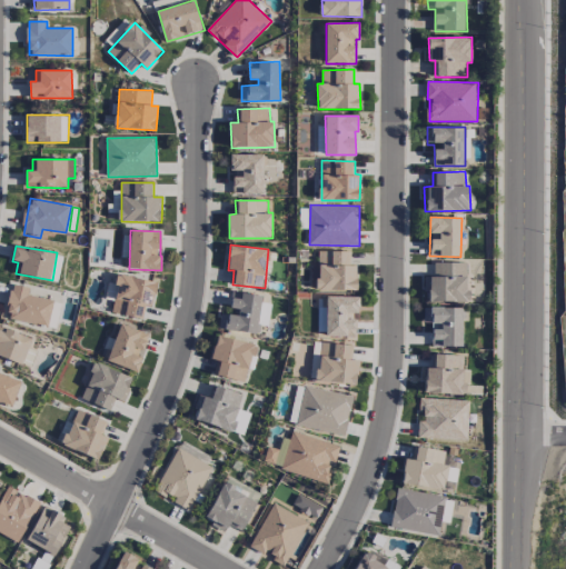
[(427,277),(427,302),(469,302),(468,262),(436,262),(436,277),(427,277)]
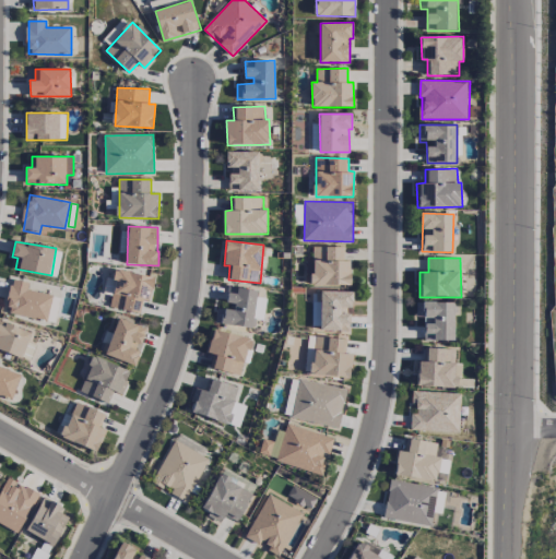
[(30,289),(31,283),(13,280),(7,312),(48,321),(54,295),(30,289)]
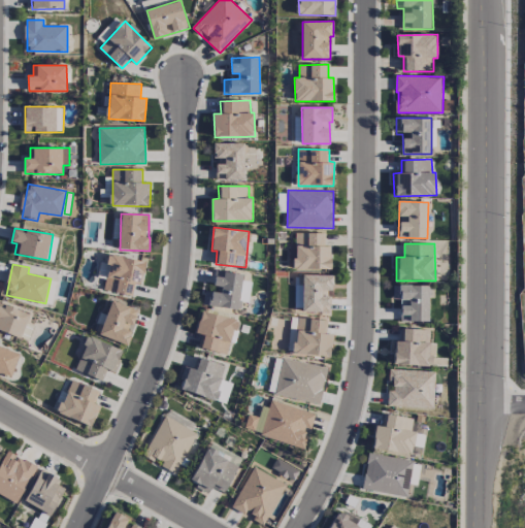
[(242,273),(216,271),(215,290),(206,289),(204,306),(239,309),(242,273)]
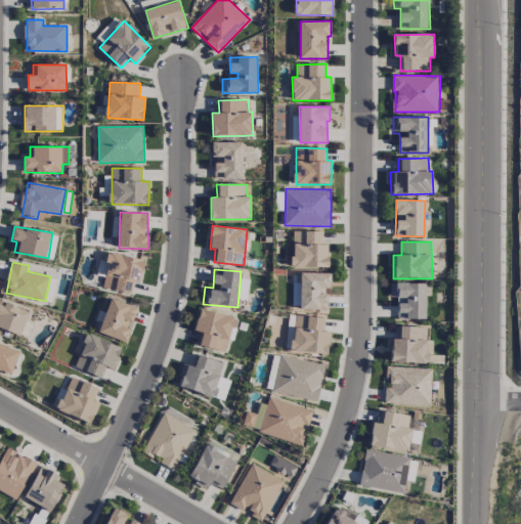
[(329,310),(329,288),(332,288),(332,273),(301,272),(300,309),(329,310)]
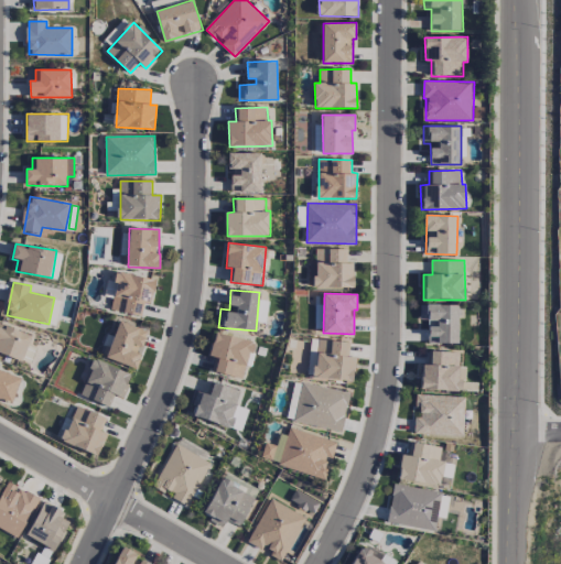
[(258,322),(267,323),(271,301),(261,300),(258,322)]
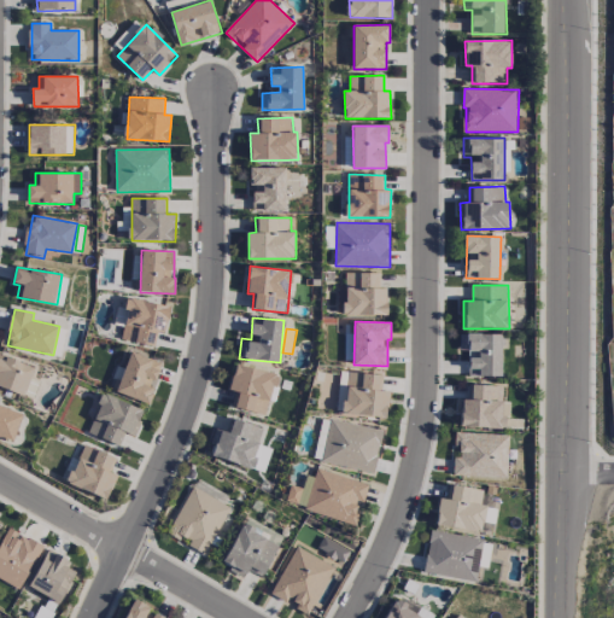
[(503,377),(502,333),(462,334),(462,354),(469,354),(471,377),(503,377)]
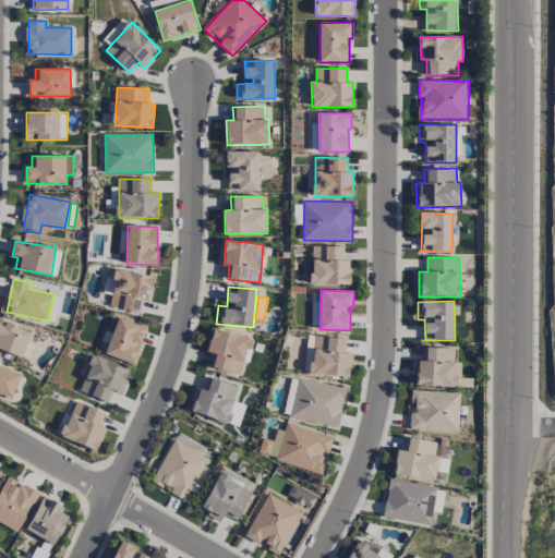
[(101,353),(135,364),(146,327),(118,318),(113,334),(107,331),(101,353)]
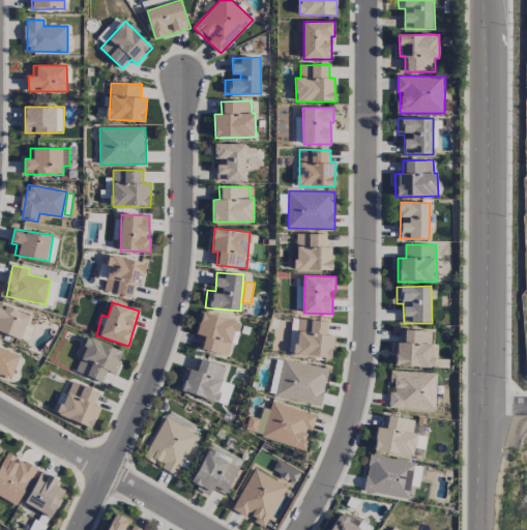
[(0,331),(22,341),(31,316),(0,303),(0,331)]
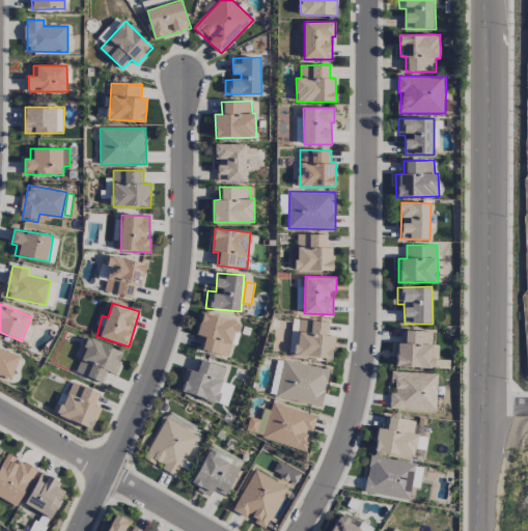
[(230,357),(239,322),(203,313),(198,335),(203,337),(200,350),(230,357)]
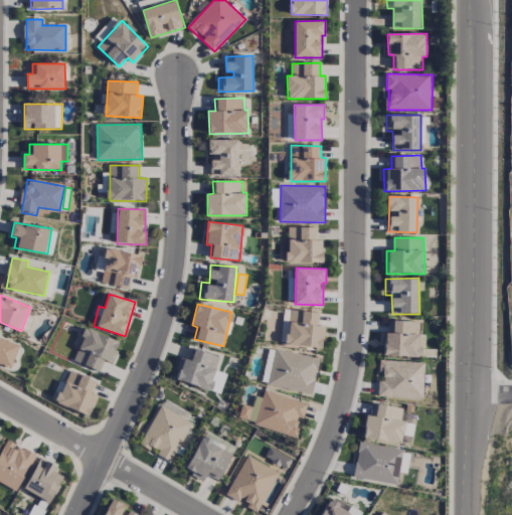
[(320,312),(291,310),(288,346),(323,348),(325,326),(320,325),(320,312)]
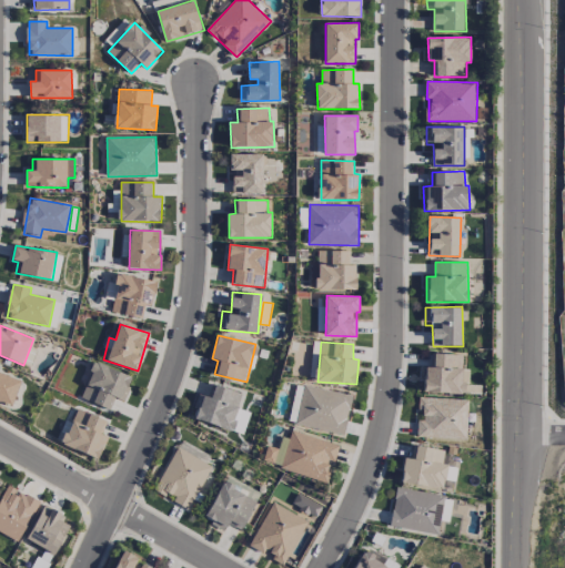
[(424,393),(467,394),(468,368),(464,368),(465,355),(432,353),(432,367),(425,367),(424,393)]
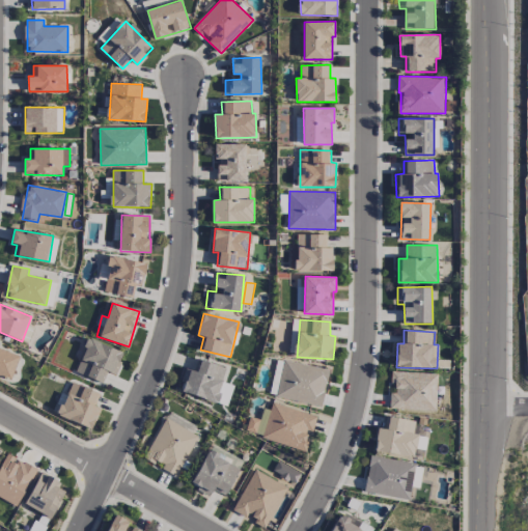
[(126,351),(88,339),(77,374),(105,383),(108,372),(117,375),(126,351)]
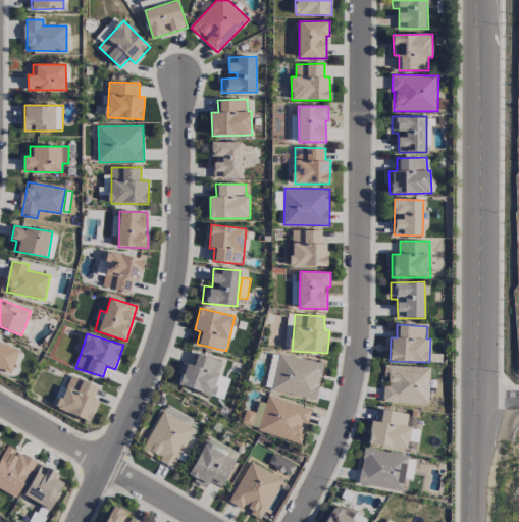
[(20,350),(0,342),(0,337),(1,335),(0,334),(0,368),(12,373),(20,350)]
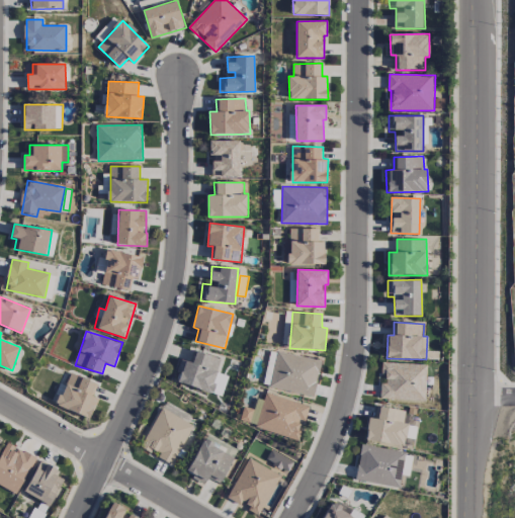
[(223,359),(194,350),(190,362),(182,360),(176,381),(224,396),(230,376),(219,372),(223,359)]
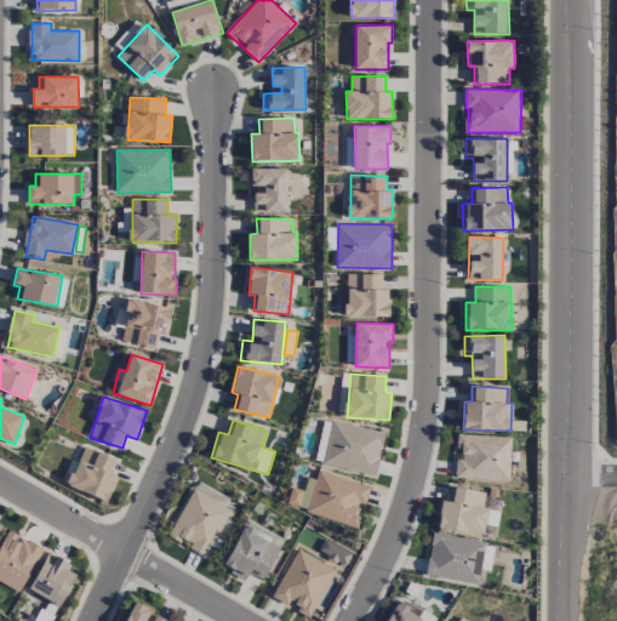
[(387,433),(335,421),(325,465),(377,476),(387,433)]
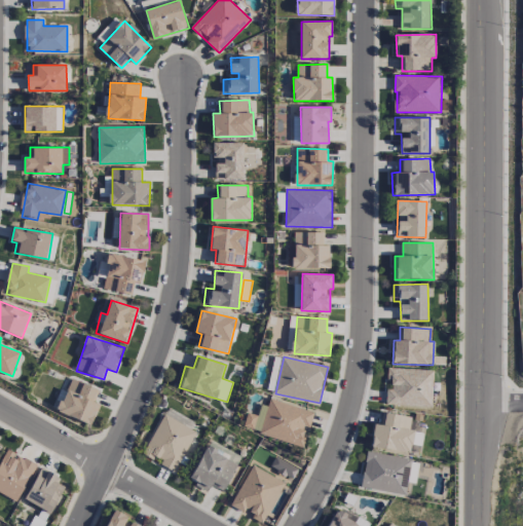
[(273,366),(268,390),(274,391),(279,367),(273,366)]
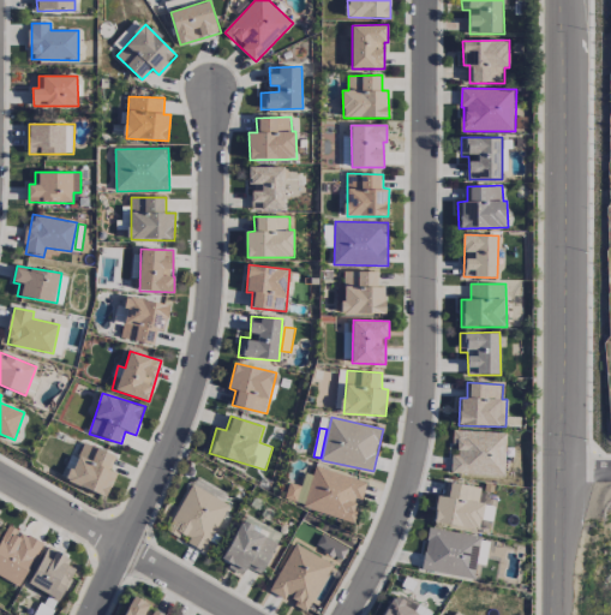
[(508,433),(454,431),(454,449),(453,449),(453,473),(507,475),(508,433)]
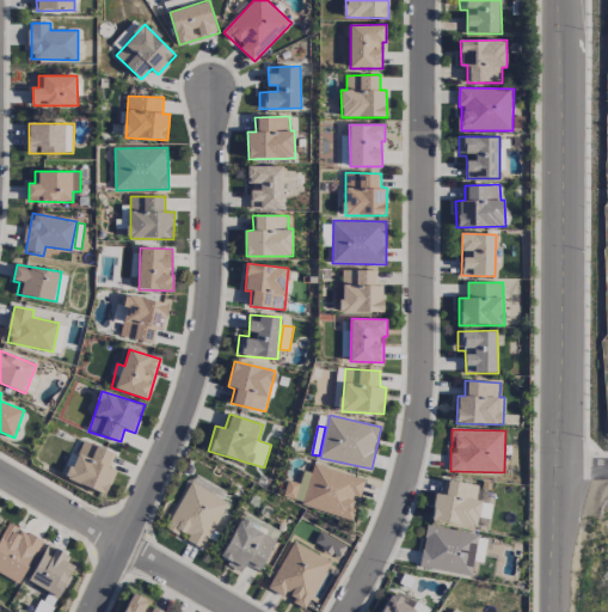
[(116,470),(110,467),(116,453),(84,440),(68,478),(108,494),(116,470)]
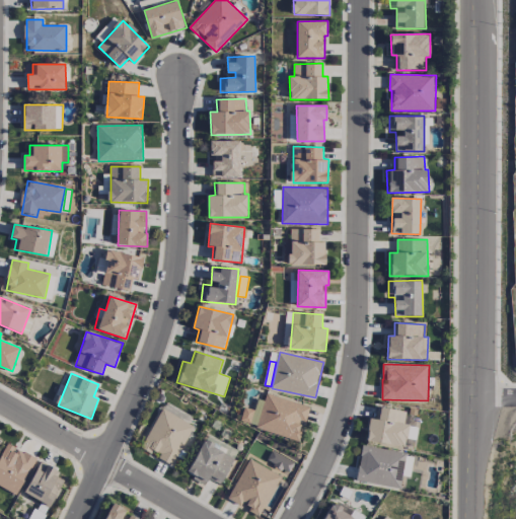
[(311,406),(268,393),(258,429),(299,441),(305,422),(307,423),(311,406)]
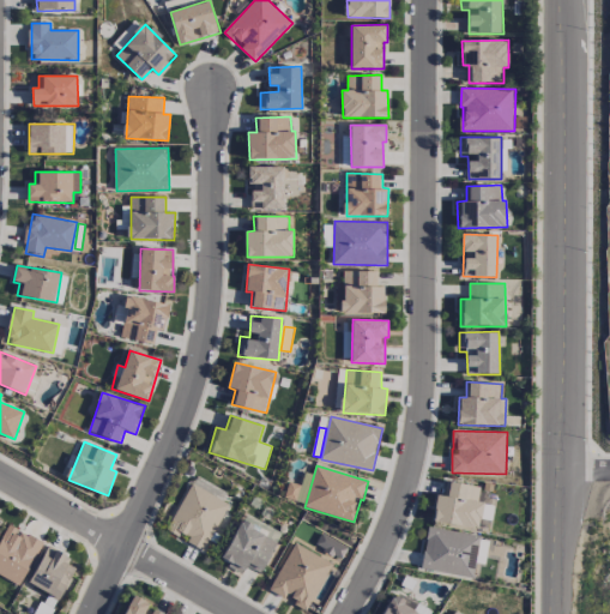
[(229,492),(199,476),(194,483),(224,500),(229,492)]
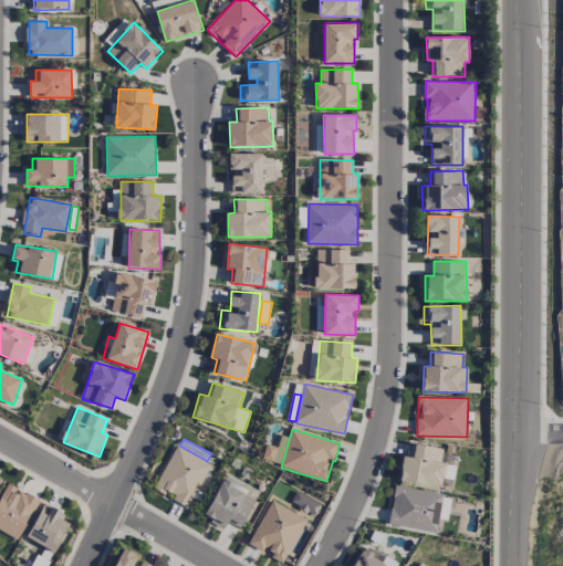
[(400,480),(442,489),(448,462),(442,461),(445,449),(413,443),(410,457),(405,456),(400,480)]
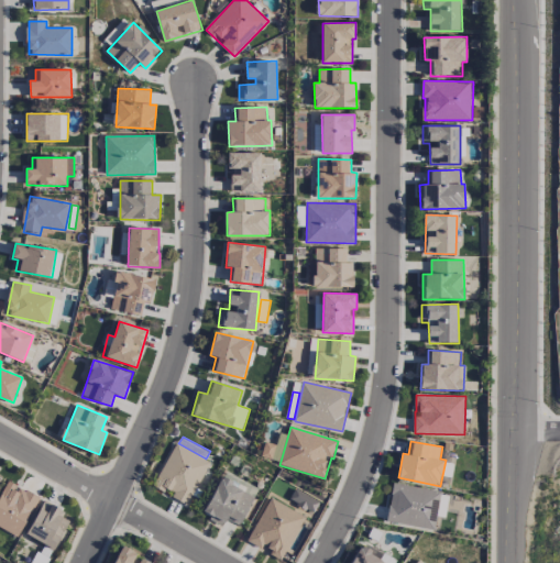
[(155,486),(174,495),(173,498),(190,506),(211,461),(174,444),(155,486)]
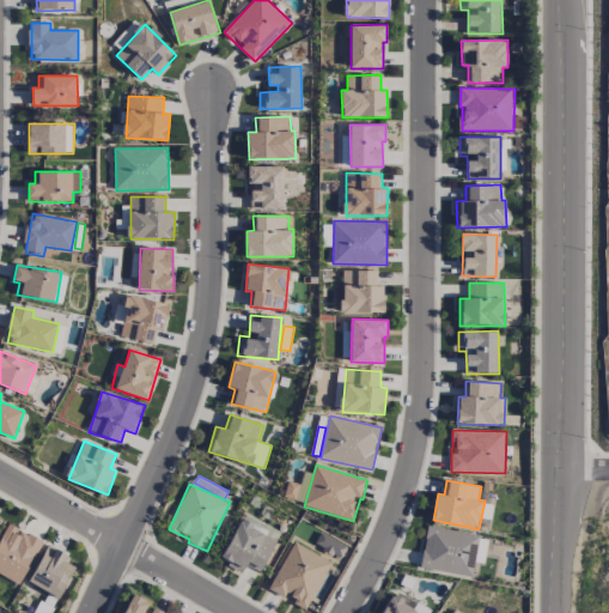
[(284,533),(247,511),(220,559),(244,572),(249,564),(262,572),(284,533)]
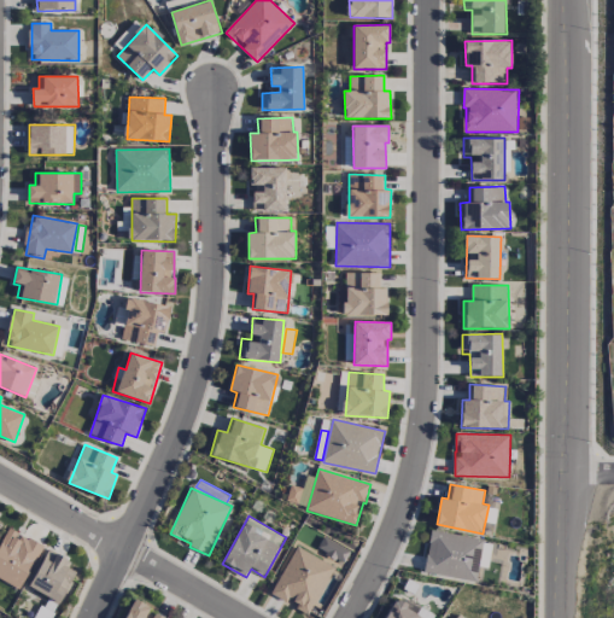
[(0,546),(0,578),(23,589),(44,544),(9,529),(0,546)]
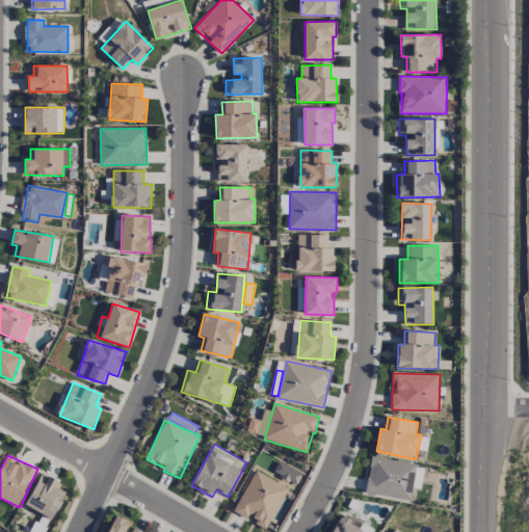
[(417,464),(372,456),(366,494),(411,501),(417,464)]
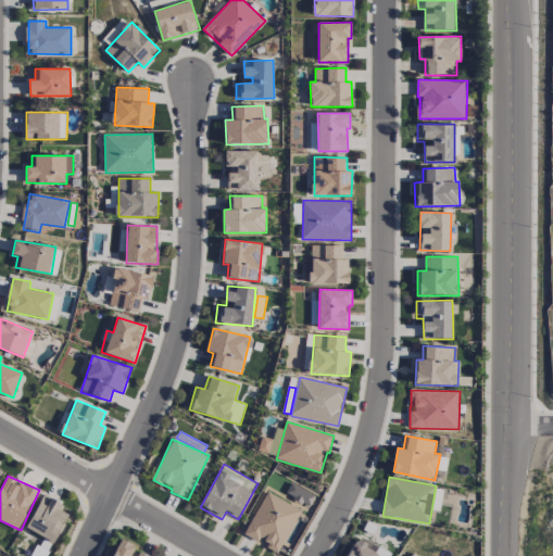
[(316,495),(294,483),(288,493),(311,506),(316,495)]
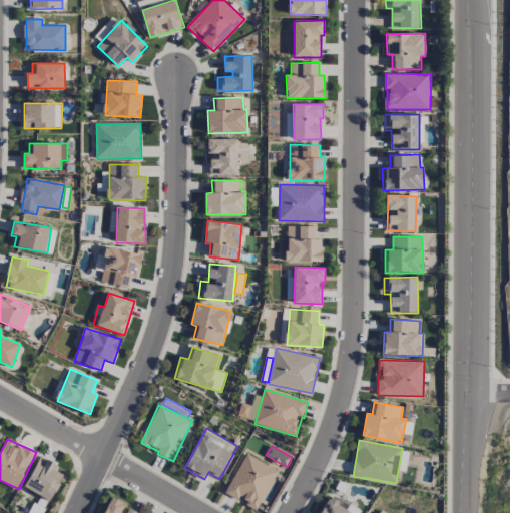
[(280,471),(247,454),(225,493),(238,500),(239,499),(259,509),(280,471)]
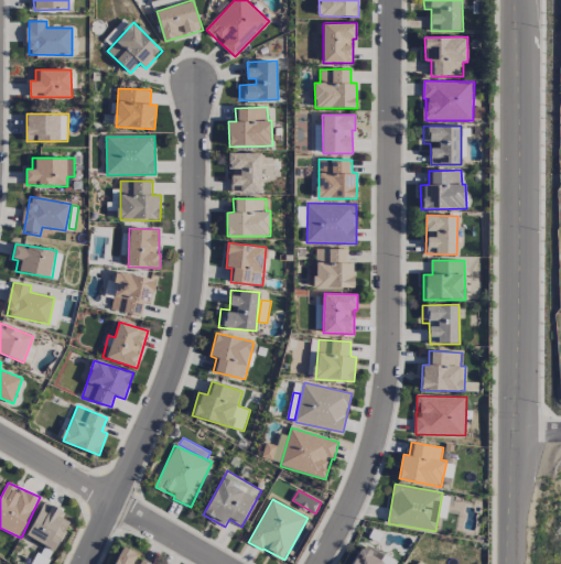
[(45,502),(27,534),(54,552),(74,520),(45,502)]
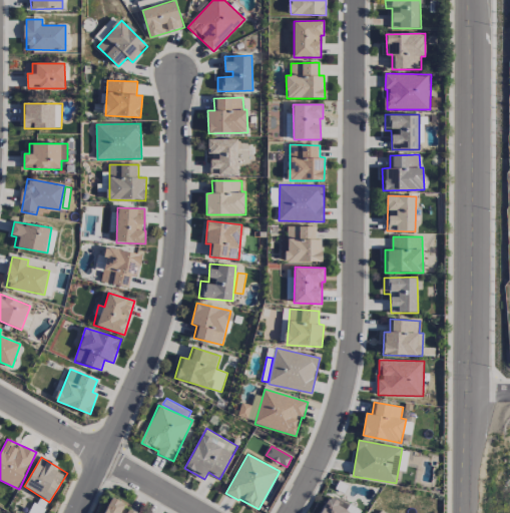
[(320,512),(361,512),(363,510),(345,500),(343,503),(331,496),(320,512)]
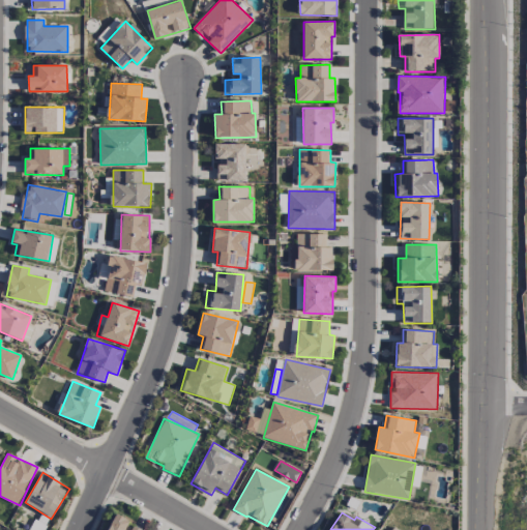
[(108,529),(140,529),(130,524),(132,522),(117,513),(108,529)]
